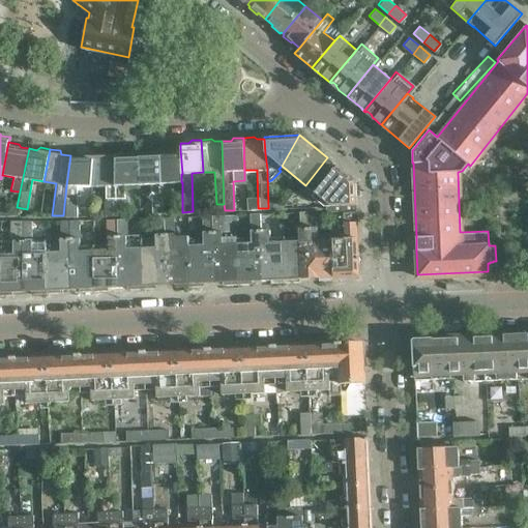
[(168,152),(158,152),(159,182),(162,212),(171,211),(170,182),(181,182),(181,174),(182,174),(180,149),(170,149),(168,152)]
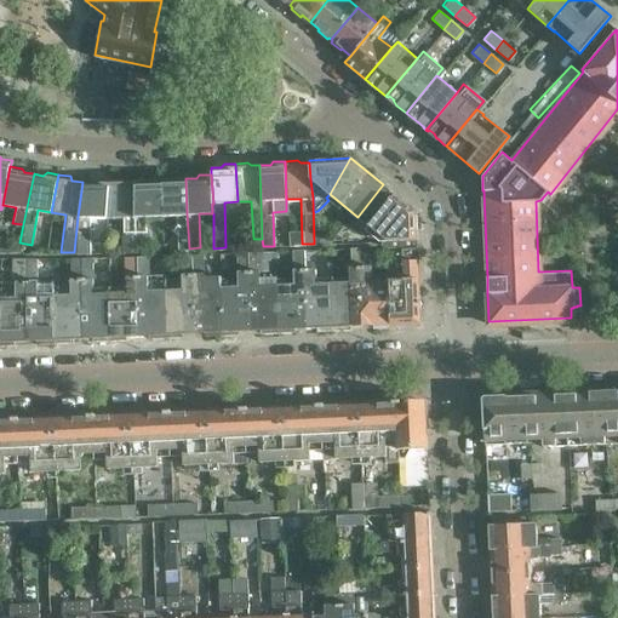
[(173,176),(158,177),(158,179),(159,179),(161,215),(177,213),(178,249),(189,249),(187,213),(186,178),(176,179),(173,176)]
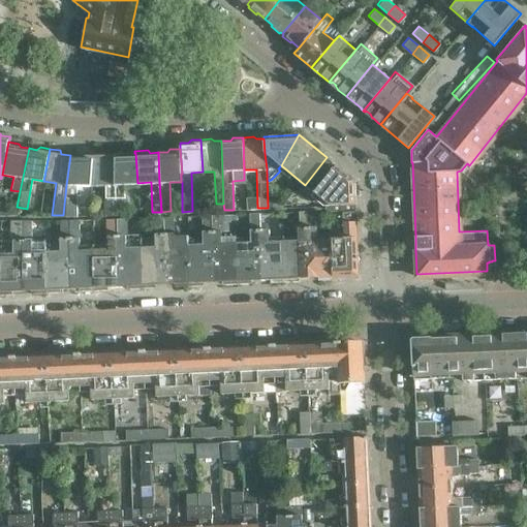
[(125,154),(114,154),(114,183),(115,214),(123,214),(122,183),(137,183),(135,153),(134,153),(134,151),(128,151),(125,154)]
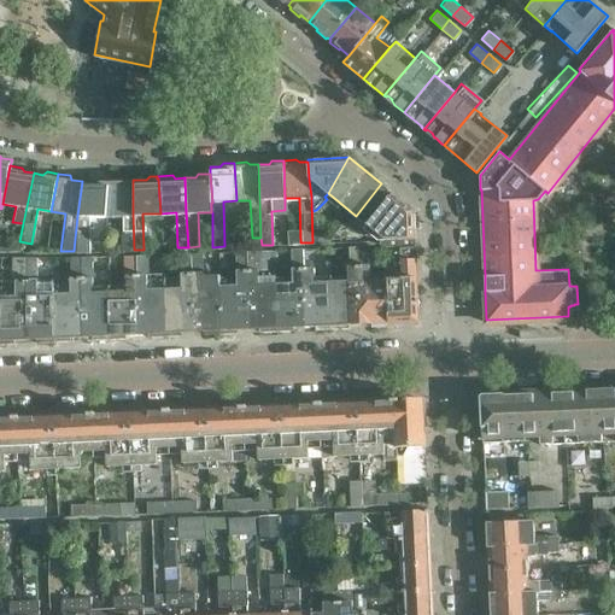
[(82,181),(77,216),(74,251),(88,251),(88,215),(106,215),(107,177),(95,177),(94,181),(83,181),(82,181)]
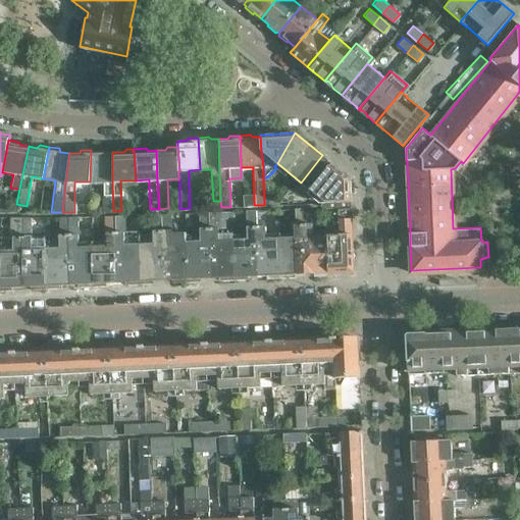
[(91,150),(90,182),(102,182),(102,211),(112,211),(112,180),(112,152),(105,152),(102,150),(91,150)]
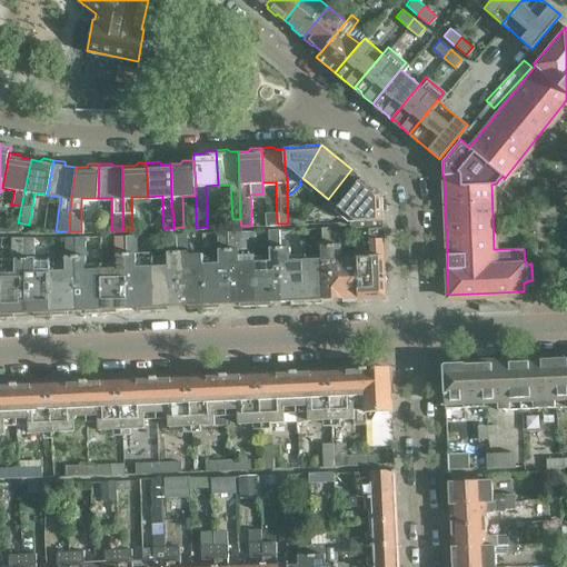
[(380,192),(351,169),(328,199),(354,219),(355,225),(377,226),(376,218),(381,218),(380,192)]
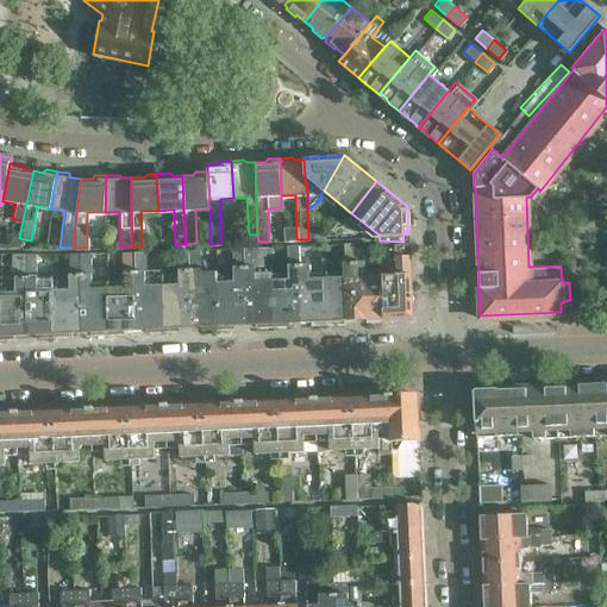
[(285,239),(296,239),(295,227),(283,227),(285,239)]
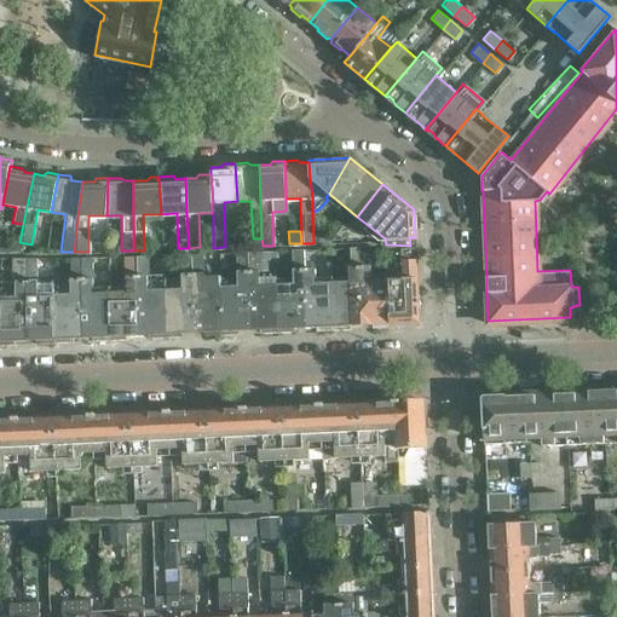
[(330,231),(313,231),(315,242),(335,242),(336,236),(330,231)]
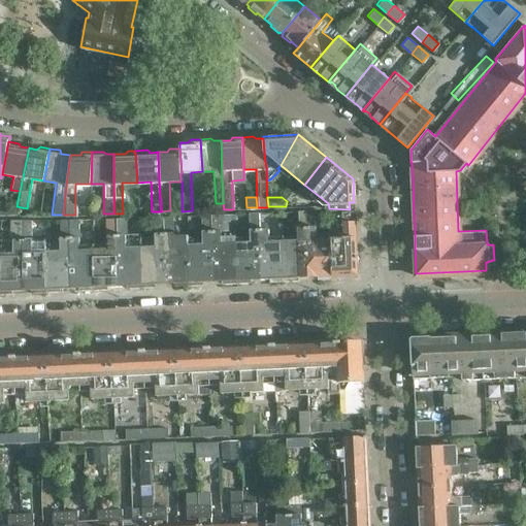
[(0,212),(15,215),(15,207),(0,203),(0,212)]
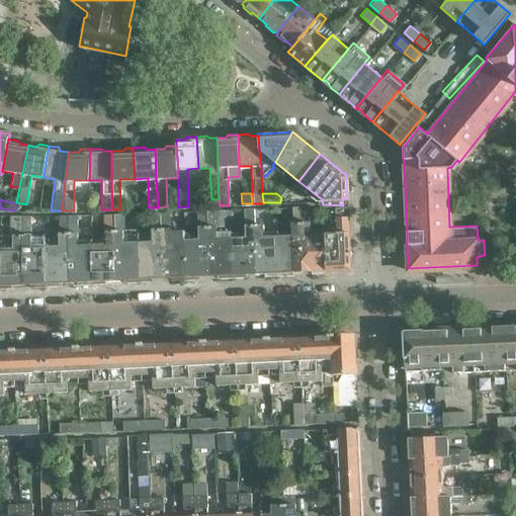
[(290,235),(277,235),(278,274),(292,274),(292,271),(302,271),(299,222),(298,206),(291,206),(291,222),(290,222),(291,235),(290,235)]
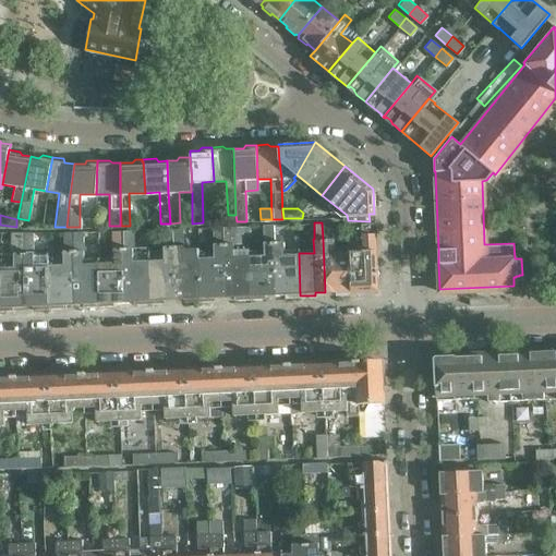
[(322,222),(323,239),(325,292),(336,291),(336,294),(350,293),(349,291),(350,291),(348,251),(348,245),(334,245),(333,222),(322,222)]
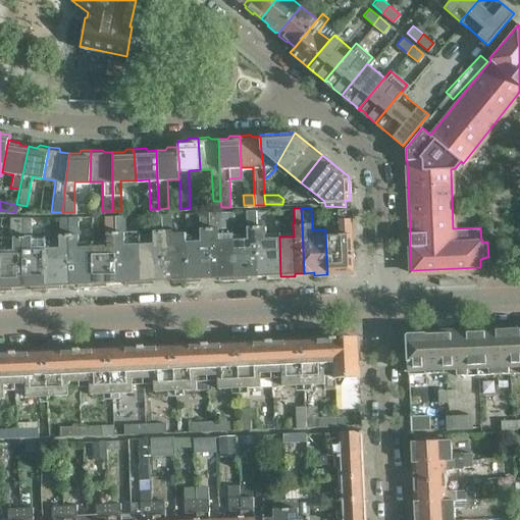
[(234,278),(232,239),(231,209),(207,210),(208,227),(210,277),(220,277),(220,279),(234,278)]
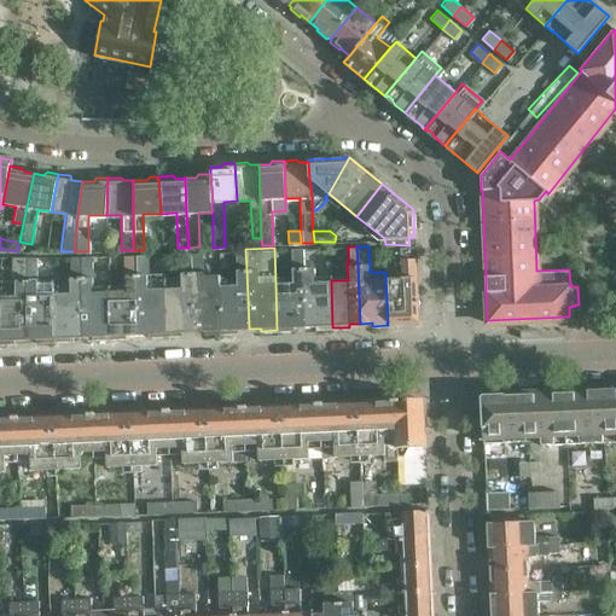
[(292,282),(275,283),(277,330),(292,330),(292,327),(306,326),(302,262),(302,248),(290,248),(292,282)]
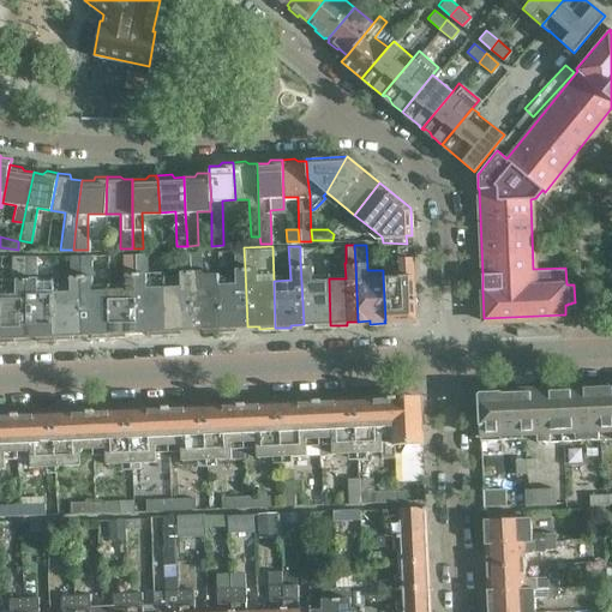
[(411,322),(415,317),(412,246),(407,247),(407,246),(397,246),(397,247),(382,247),(383,270),(383,276),(385,321),(393,321),(393,323),(411,322)]
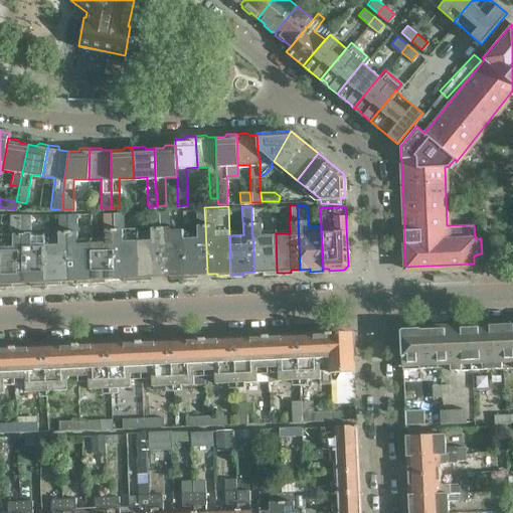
[(197,237),(182,237),(184,278),(197,277),(197,275),(207,274),(205,224),(204,207),(195,207),(197,237)]
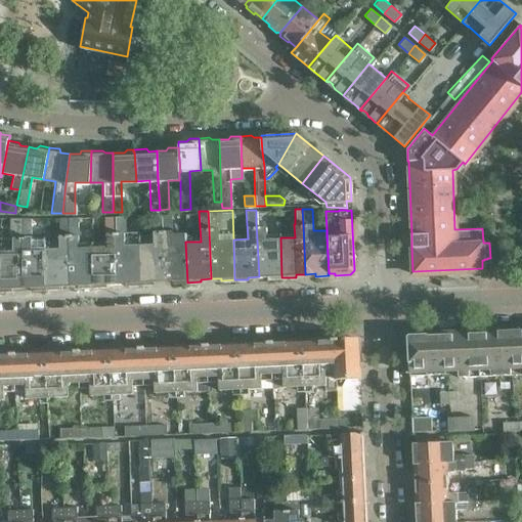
[(161,222),(162,230),(163,280),(173,280),(173,283),(187,283),(185,242),(185,230),(172,230),(171,215),(161,214),(161,222)]
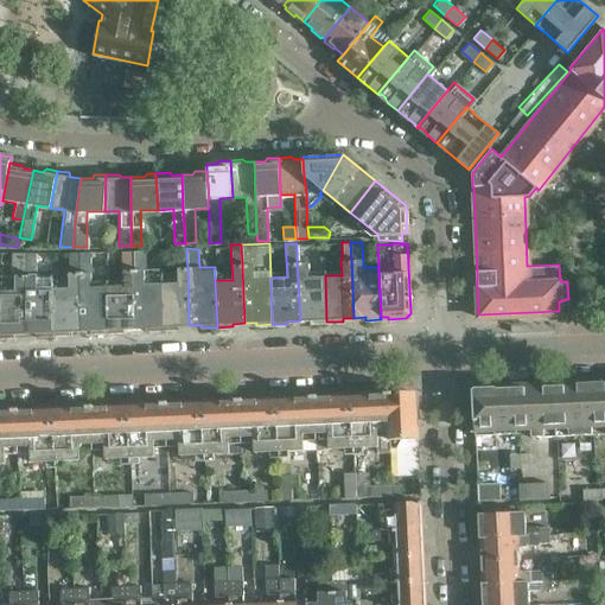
[(69,286),(51,287),(53,335),(68,333),(68,331),(80,331),(78,272),(78,250),(68,252),(68,272),(69,286)]
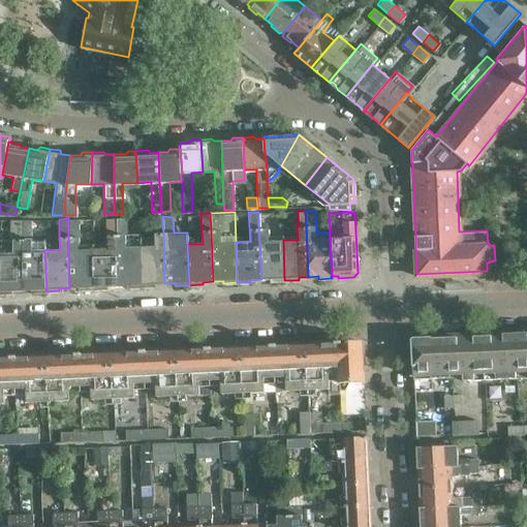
[(68,218),(68,237),(69,288),(79,287),(80,289),(94,289),(93,248),(79,249),(79,237),(79,218),(68,218)]
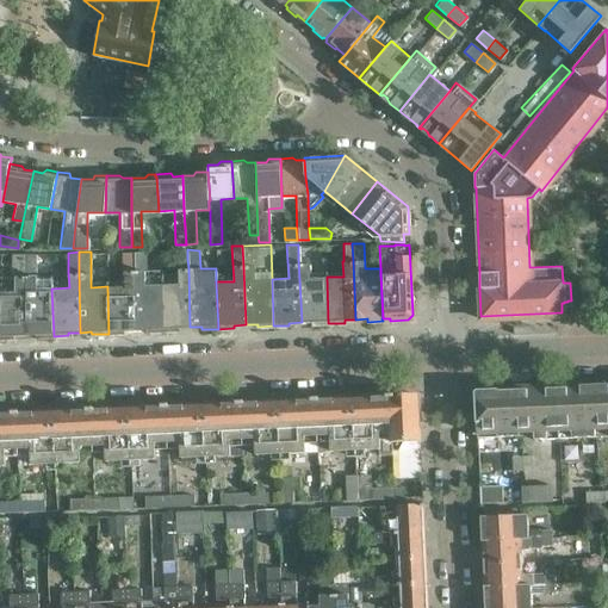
[(124,286),(107,286),(109,334),(123,333),(123,330),(135,330),(134,271),(134,252),(121,253),(122,271),(123,271),(124,286)]
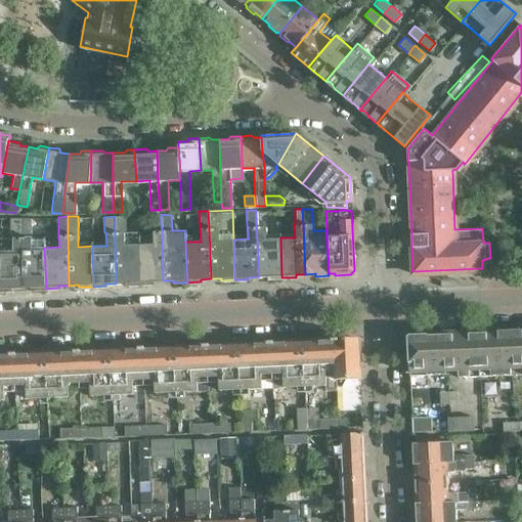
[(115,232),(116,284),(126,283),(126,286),(139,285),(138,244),(138,233),(124,233),(124,216),(115,216),(115,232)]
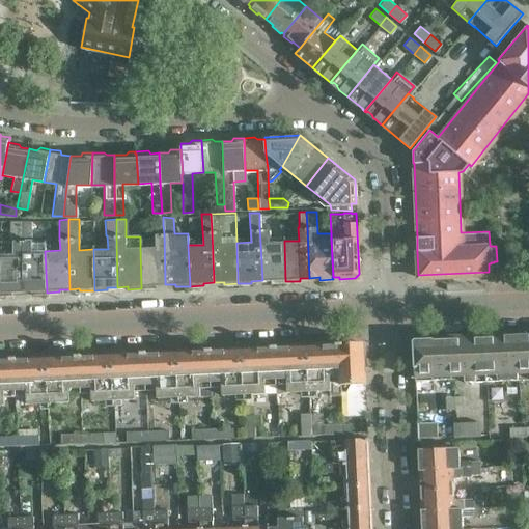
[(9,241),(0,240),(0,295),(11,295),(10,291),(22,291),(21,240),(22,220),(9,220),(9,241)]
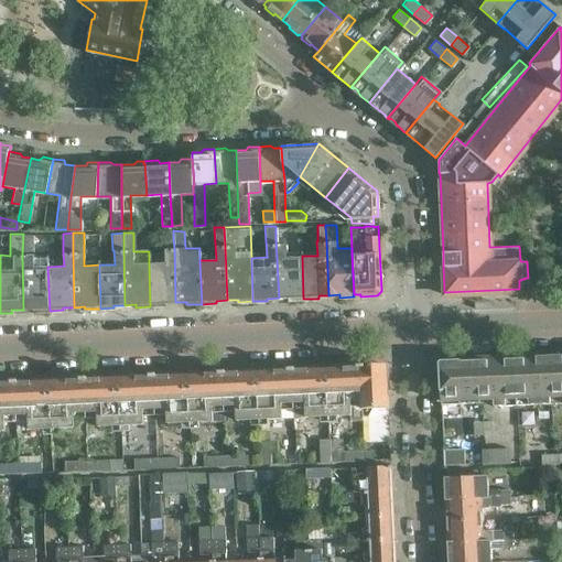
[(23,234),(22,255),(23,310),(33,310),(33,312),(50,311),(47,267),(47,257),(33,257),(33,255),(33,234),(23,234)]
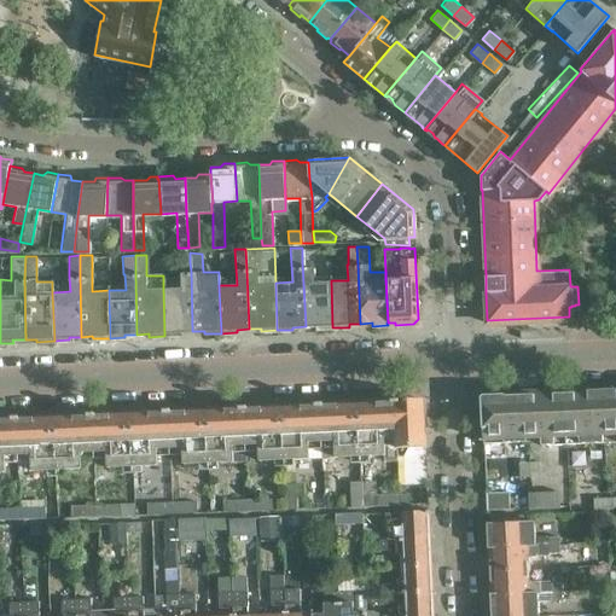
[(332,327),(331,280),(314,282),(313,262),(302,262),(306,326),(317,326),(317,329),(332,327)]
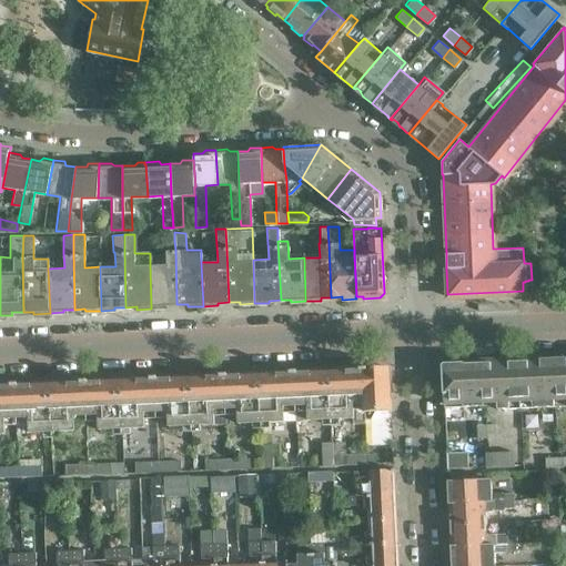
[(151,264),(150,264),(151,309),(167,307),(167,305),(177,304),(175,250),(165,250),(165,264),(151,264)]
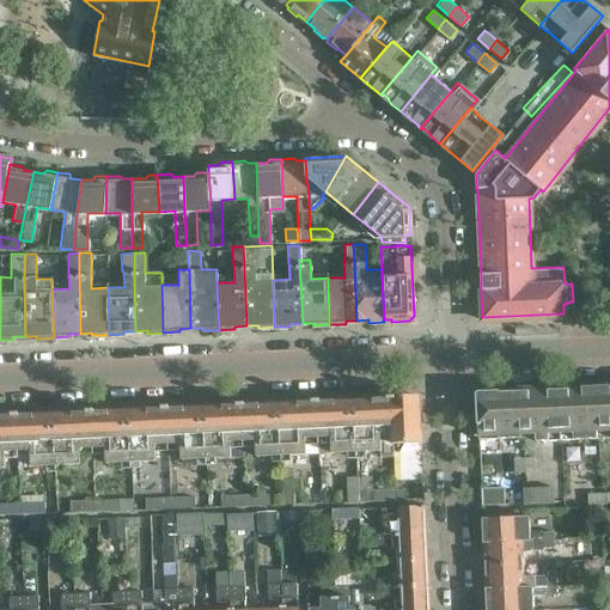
[(609,409),(609,385),(583,386),(585,438),(597,437),(609,435),(609,409)]
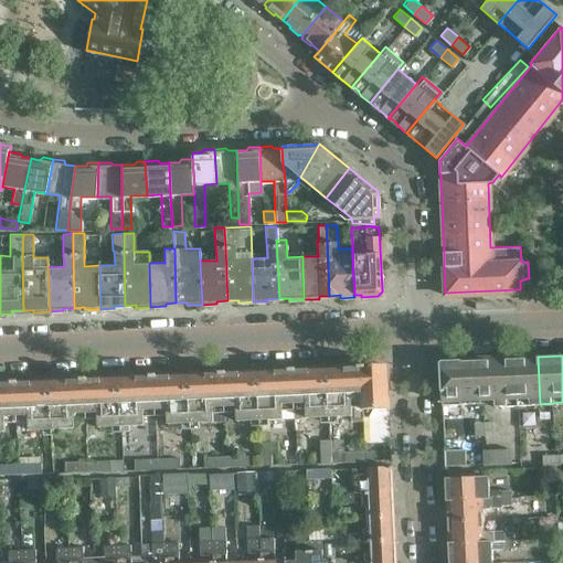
[(538,357),(512,358),(514,404),(528,404),(540,404),(538,357)]
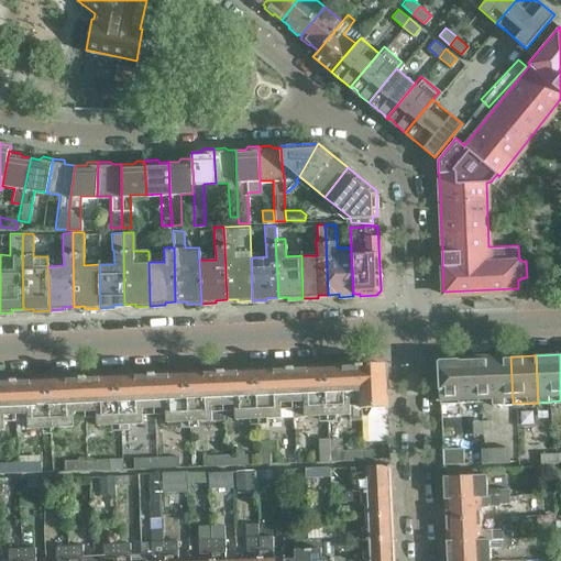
[(510,356),(486,358),(488,397),(492,397),(492,404),(504,404),(513,403),(510,356)]
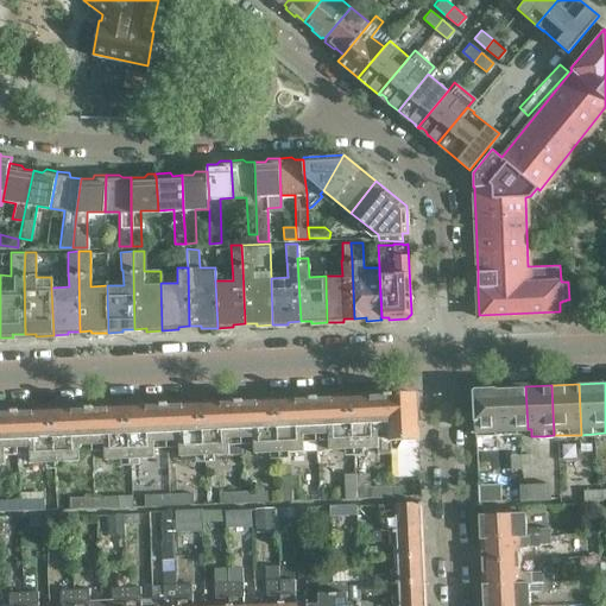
[(525,386),(499,387),(502,430),(528,429),(525,386)]
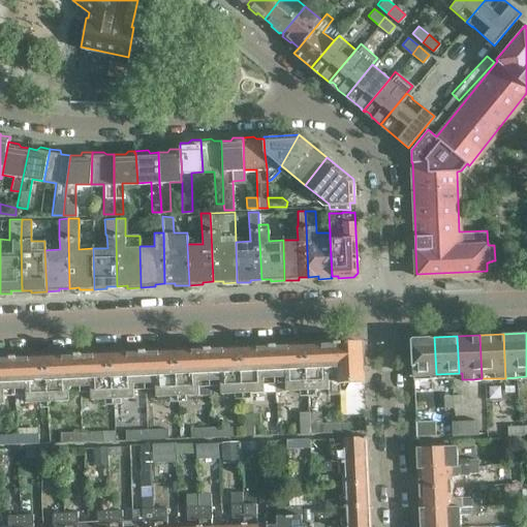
[(411,339),(412,373),(417,373),(417,375),(436,374),(434,337),(412,338),(411,339)]
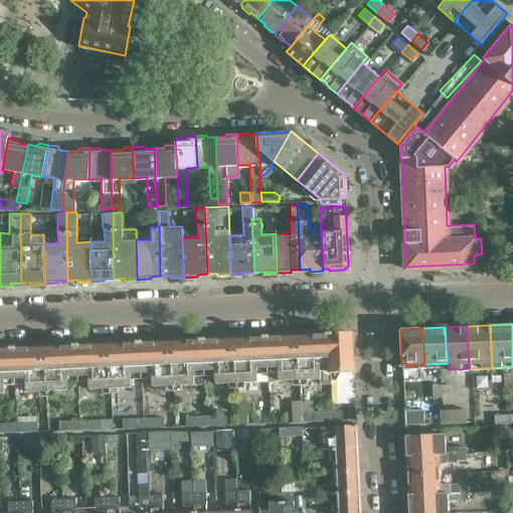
[(350,332),(327,333),(328,364),(329,372),(334,371),(336,402),(340,402),(353,401),(351,371),(351,356),(350,332)]
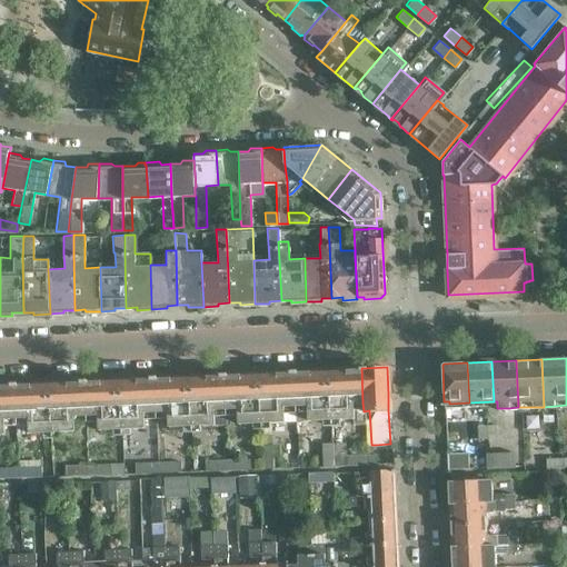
[(359,369),(328,370),(330,419),(352,418),(351,403),(362,403),(361,368),(359,368),(359,369)]
